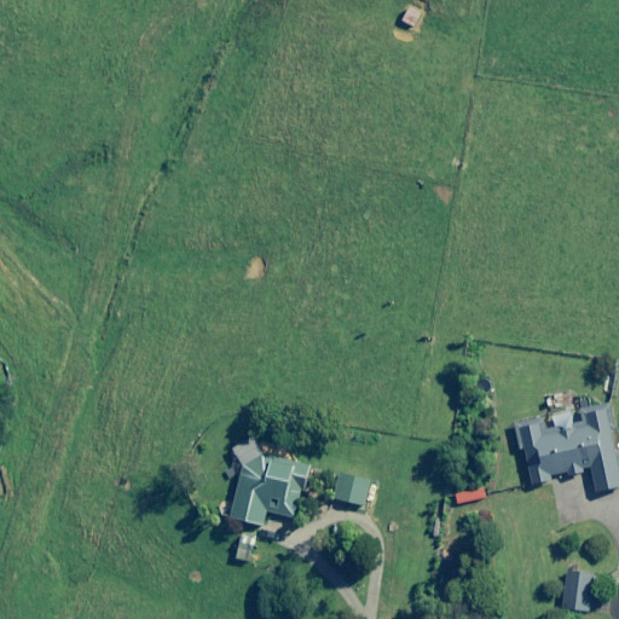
[(615,437),(609,409),(582,415),(584,423),(574,426),(571,414),(554,417),(556,429),(545,432),(544,422),(516,428),(521,451),(525,450),(533,486),(551,482),(550,476),(591,468),(596,493),(618,489),(618,474),(611,438),(615,437)]
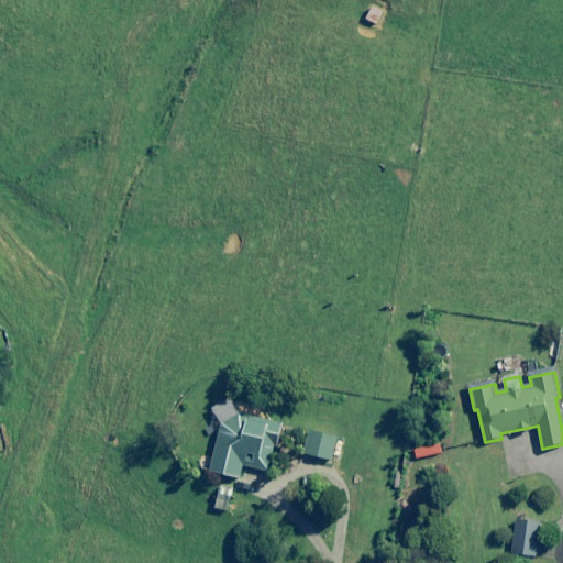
[(361,395),(352,395),(350,409),(364,411),(365,405),(361,404),(361,395)]
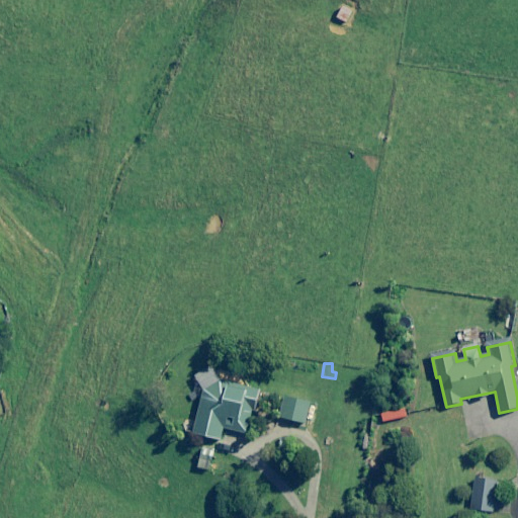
[(197,377),(201,393),(177,457),(210,469),(224,432),(243,439),(254,410),(256,411),(263,392),(225,381),(208,368),(197,377)]
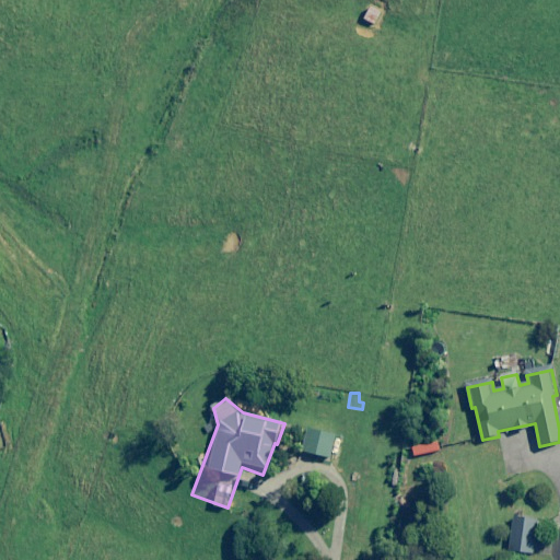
[(337,433),(310,426),(303,453),(330,461),(337,433)]
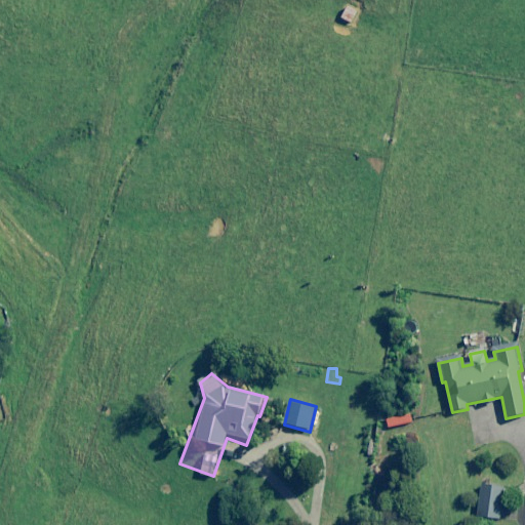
[(505,490),(481,487),(477,518),(499,522),(505,490)]
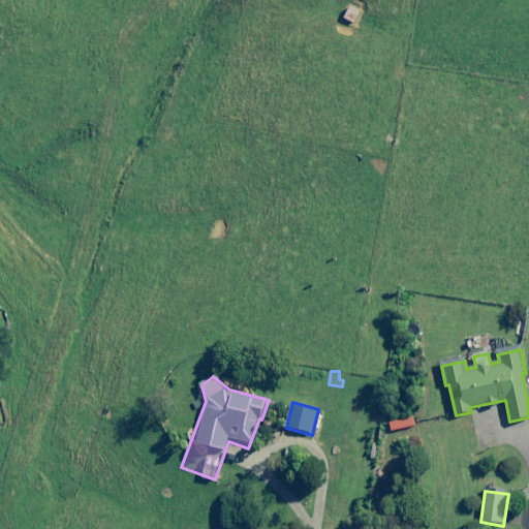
All buildings are outlined.
